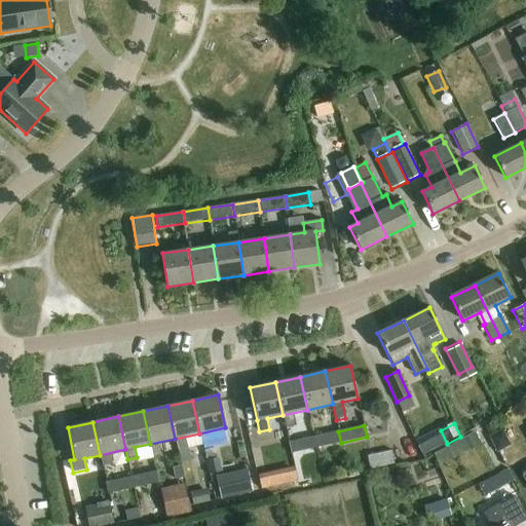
[(341,443),(338,431),(313,437),(316,448),(341,443)]
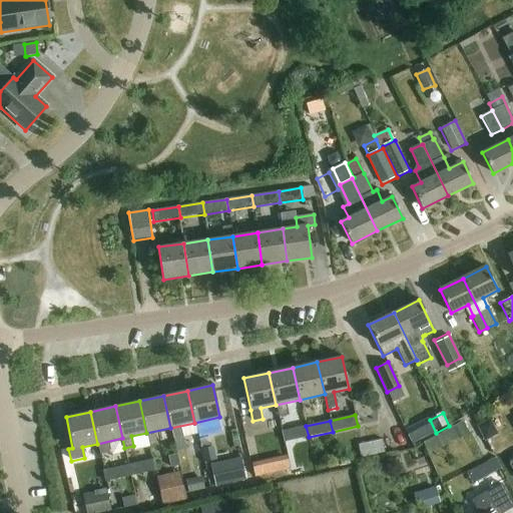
[(282,432),(284,443),(309,437),(306,426),(282,432)]
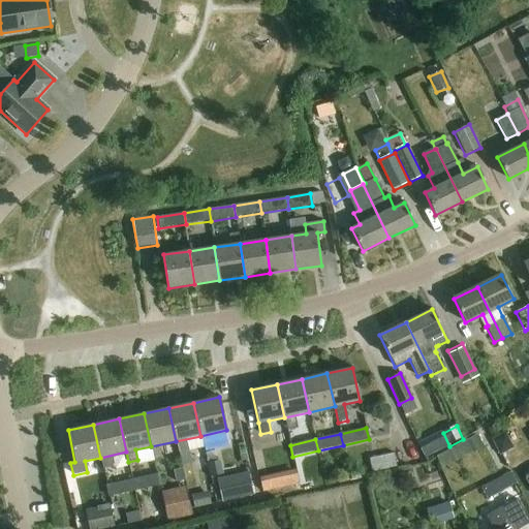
[(292,457),(290,445),(252,454),(260,494),(273,491),(267,462),(292,457)]
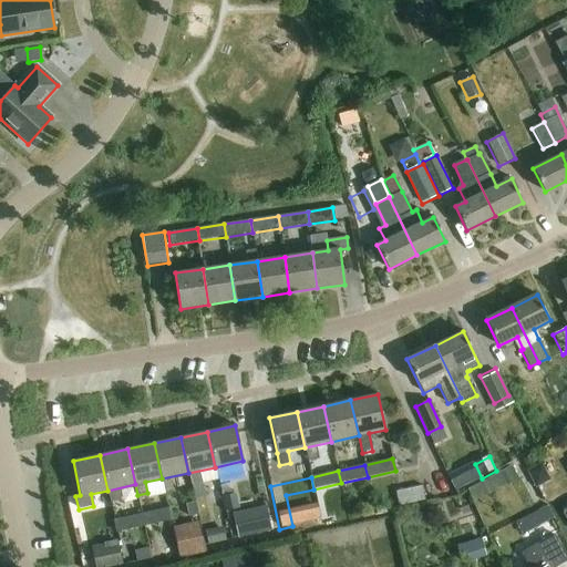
[(397,492),(399,506),(424,500),(421,486),(397,492)]
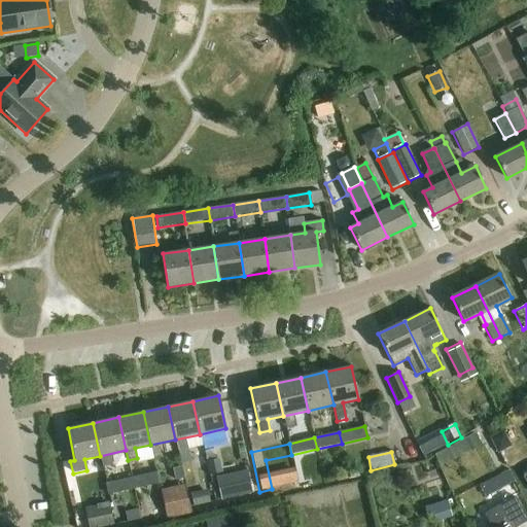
[(206,461),(209,473),(217,471),(215,459),(206,461)]
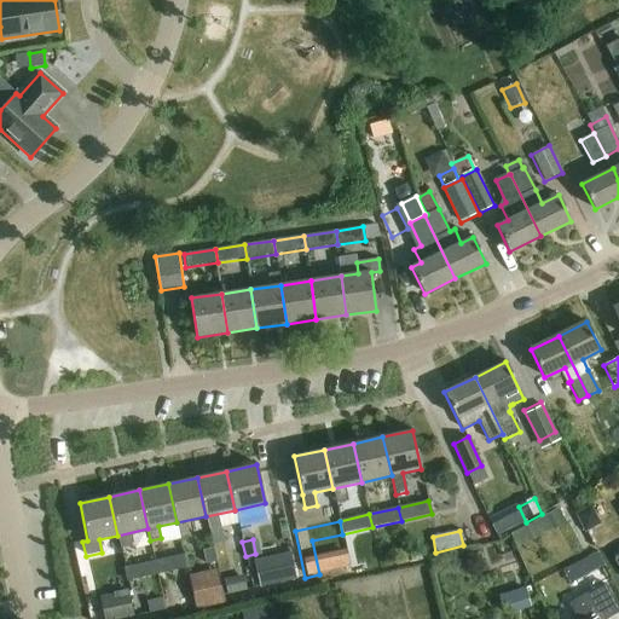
[(215,562),(213,549),(202,551),(204,565),(215,562)]
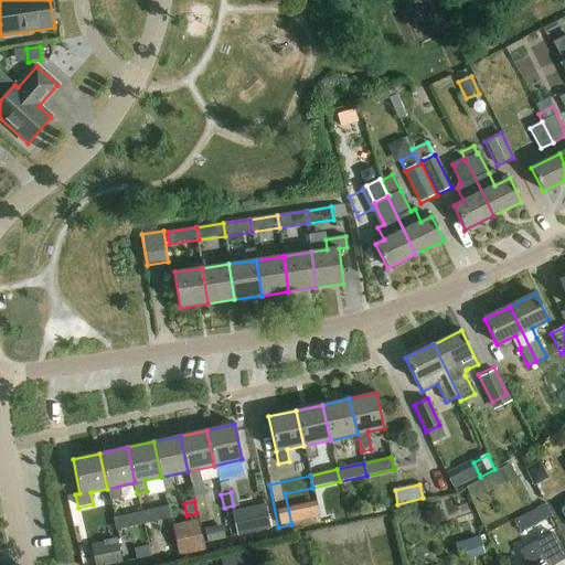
[(244,509),(232,511),(237,535),(270,529),(265,504),(253,508),(252,505),(244,507),(244,509)]
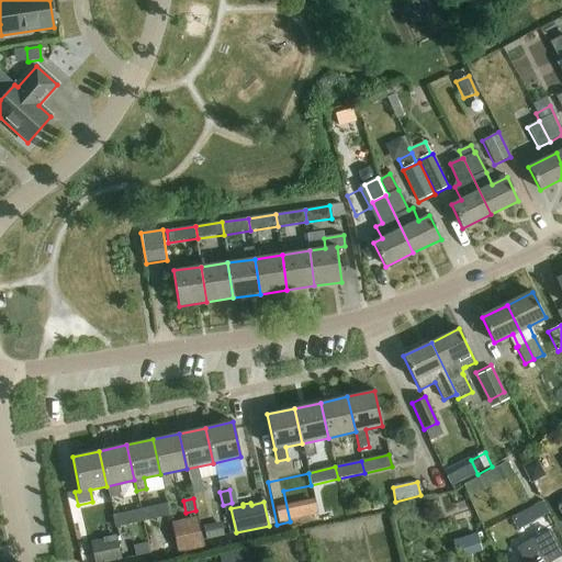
[(532,523),(548,515),(541,502),(526,510),(532,523)]
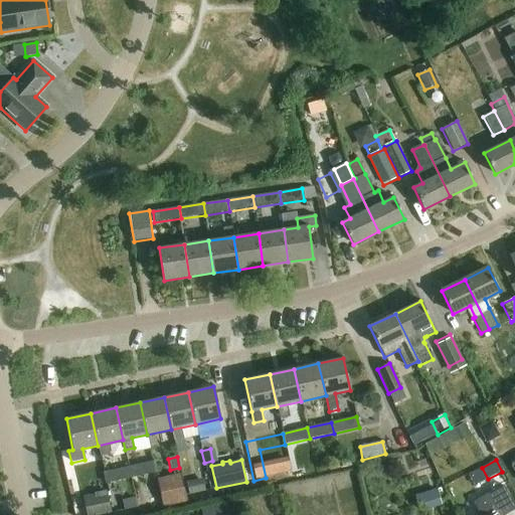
[(128,467),(131,478),(156,473),(153,462),(128,467)]
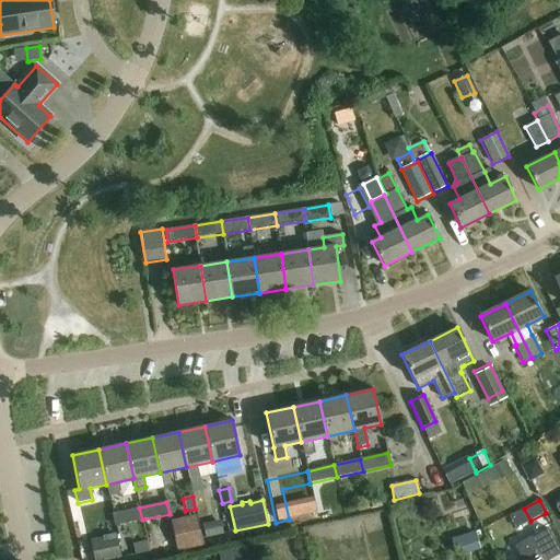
[(113,514),(116,526),(142,520),(139,508),(113,514)]
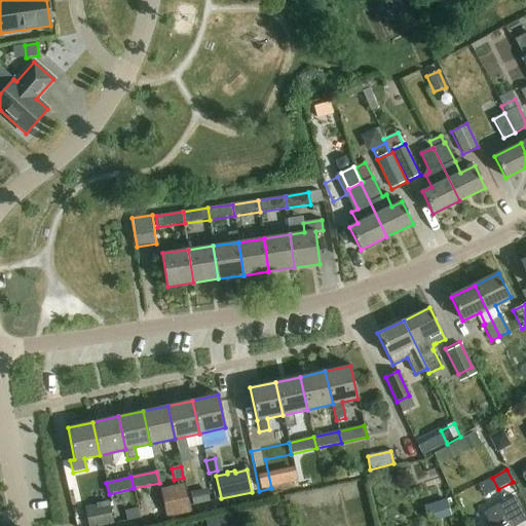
[(109,494),(106,483),(102,484),(99,486),(100,490),(91,491),(95,506),(84,509),(87,525),(109,525),(114,525),(109,503),(107,494),(109,494)]
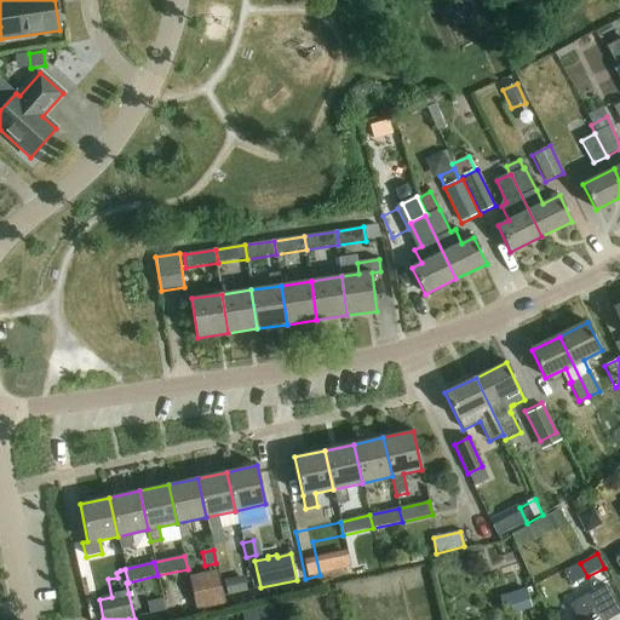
[(218,572),(189,578),(196,613),(225,606),(218,572)]
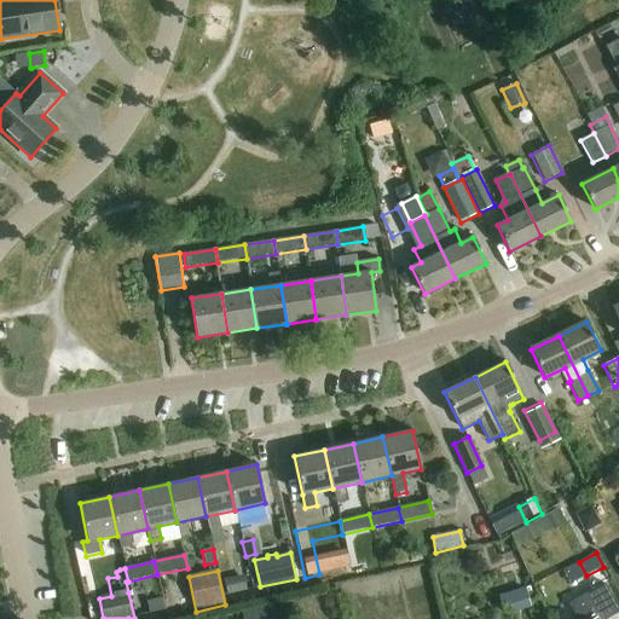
[(237,577),(224,580),(227,595),(247,590),(244,582),(239,583),(237,577)]
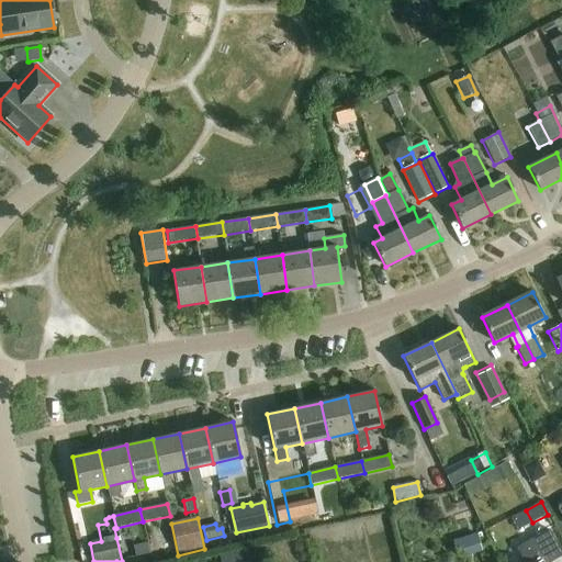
[(549,561),(561,554),(561,552),(550,531),(542,536),(519,549),(527,561),(549,561)]
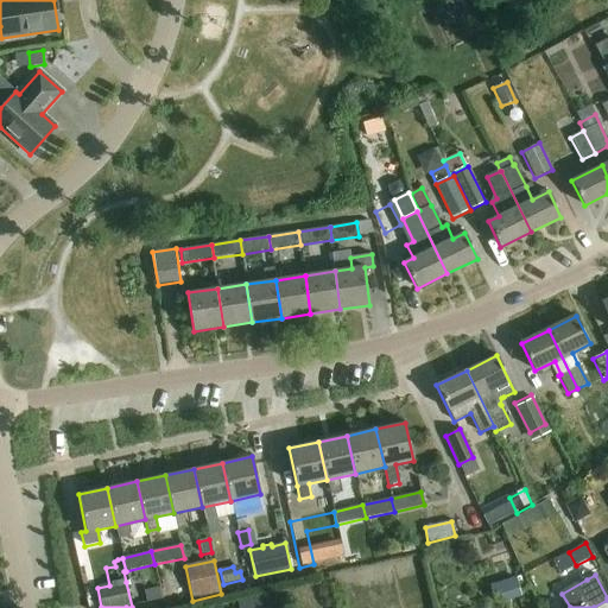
[(515,578),(491,586),(496,603),(521,596),(515,578)]
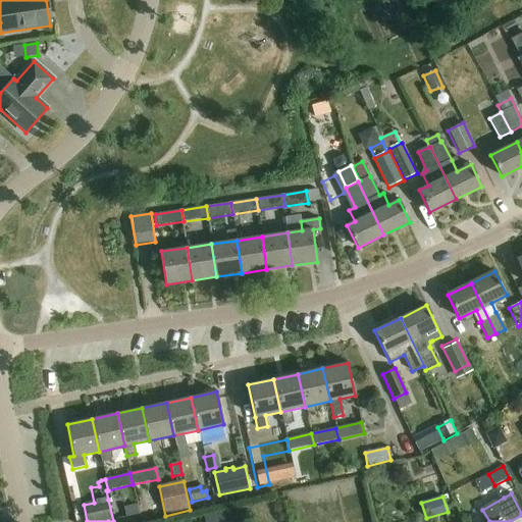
[(137,505),(123,508),(125,518),(140,515),(137,505)]
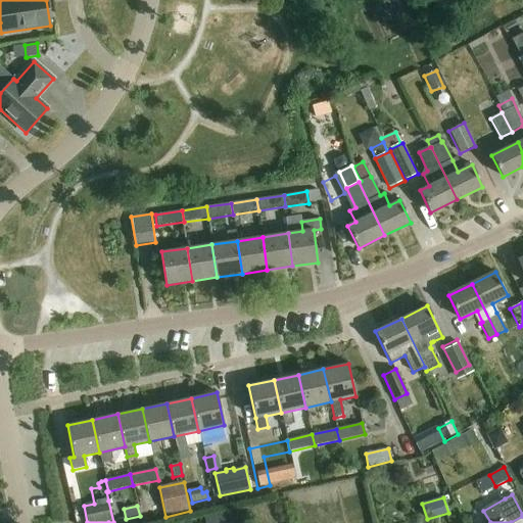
[(233,522),(232,511),(208,514),(208,522),(233,522)]
